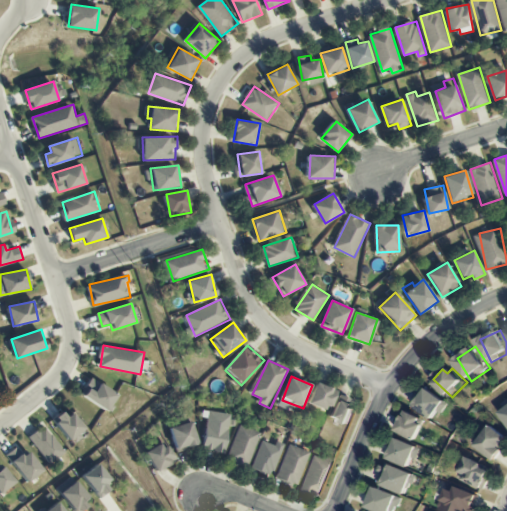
[(108,411),(119,394),(93,377),(82,394),(108,411)]
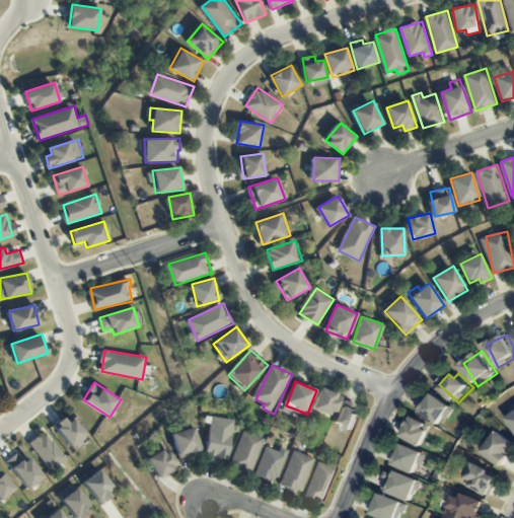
[(338,415),(343,393),(319,388),(314,410),(338,415)]
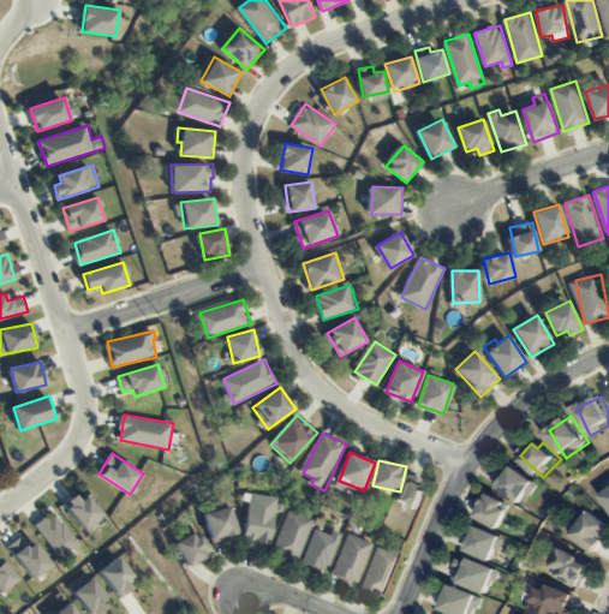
[(541,482),(515,464),(501,487),(525,504),(541,482)]
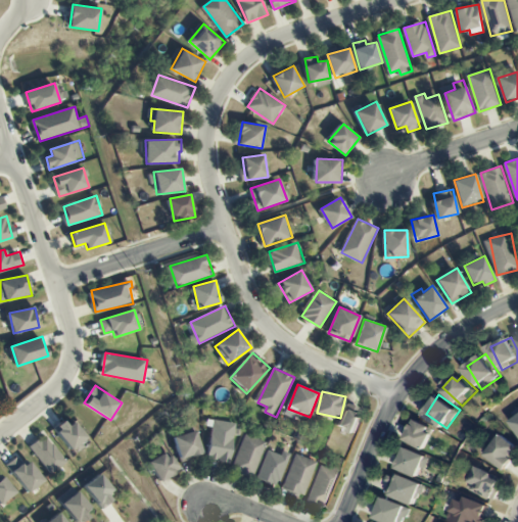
[(358,414),(360,407),(347,404),(341,428),(361,433),(366,416),(358,414)]
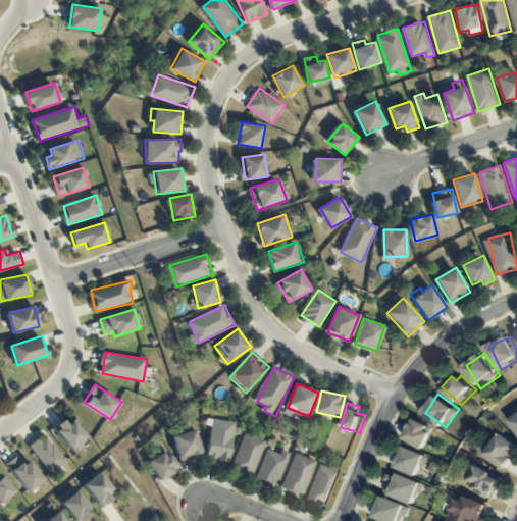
[(87,439),(69,416),(55,427),(72,451),(87,439)]
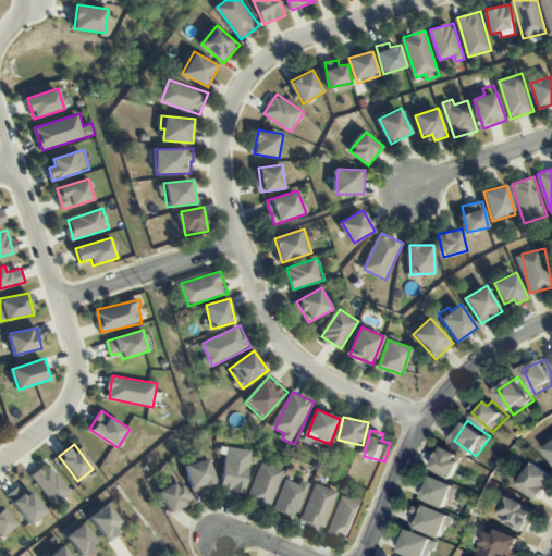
[(467,456),(446,446),(436,469),(456,479),(467,456)]
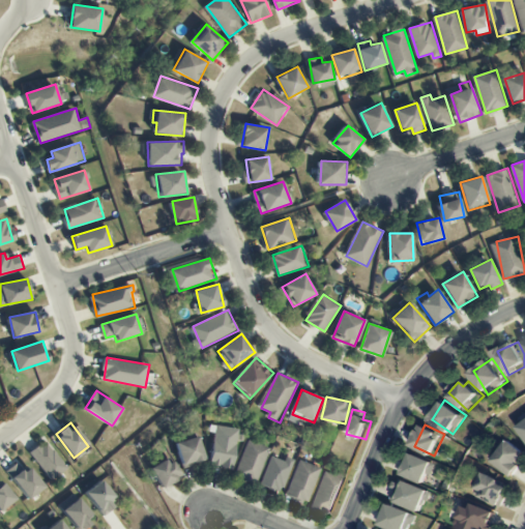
[(213,466),(236,468),(240,428),(217,425),(213,466)]
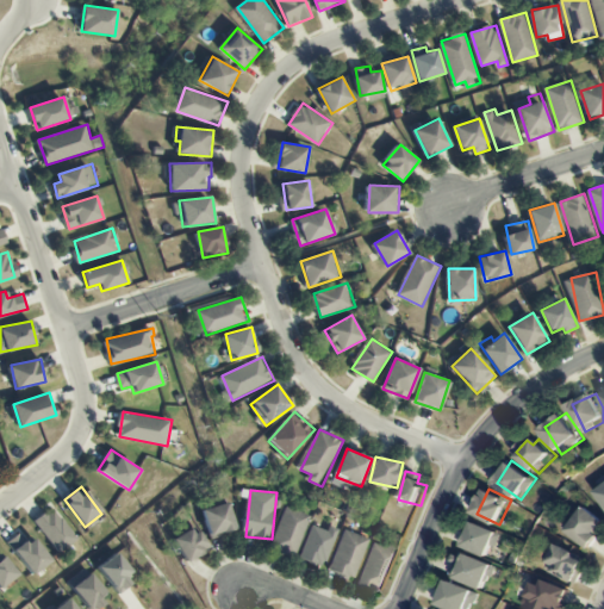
[(212,538),(237,532),(231,503),(205,508),(212,538)]
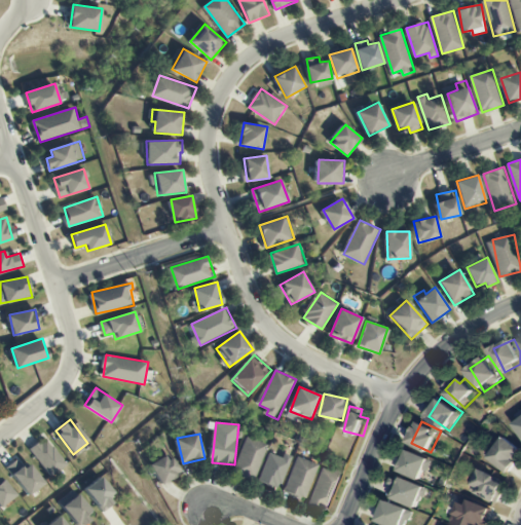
[(256,480),(270,445),(250,436),(235,472),(256,480)]
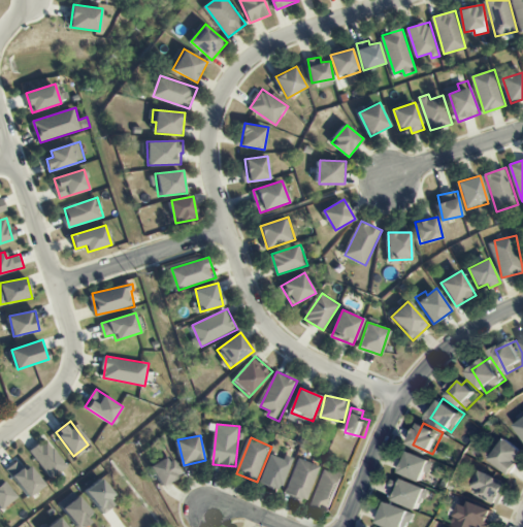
[(515,474),(522,464),(522,461),(520,460),(522,457),(522,446),(510,437),(494,460),(515,474)]
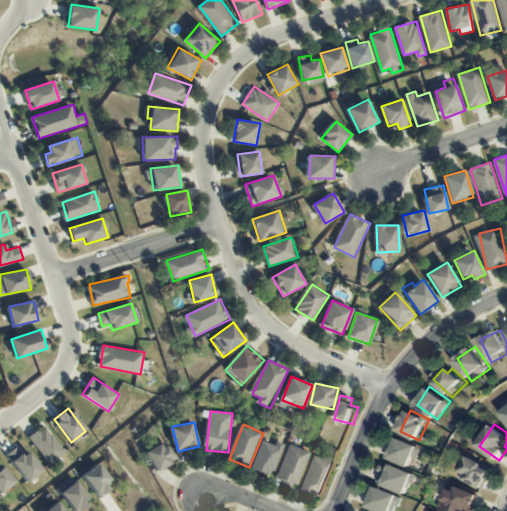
[(67,452),(47,425),(31,437),(51,463),(67,452)]
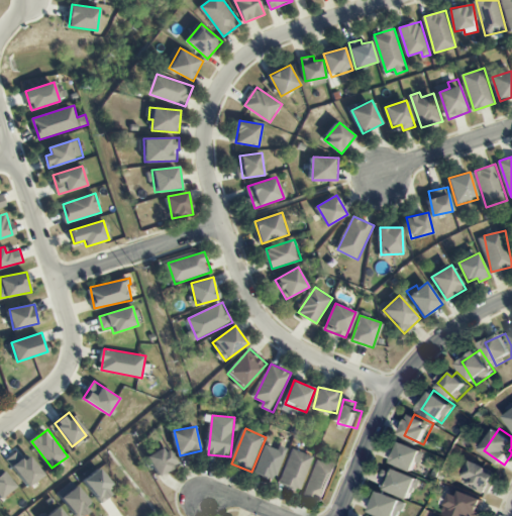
[(394,461),(418,472),(421,462),(425,465),(430,452),(403,441),(394,461)]
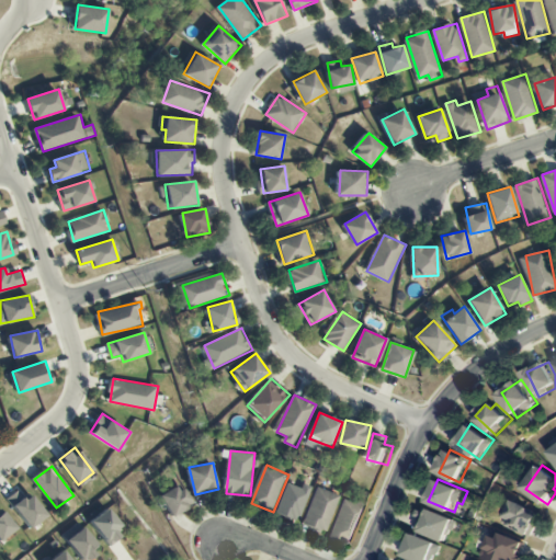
[(305,482),(304,488),(290,482),(279,513),(301,522),(314,486),(305,482)]
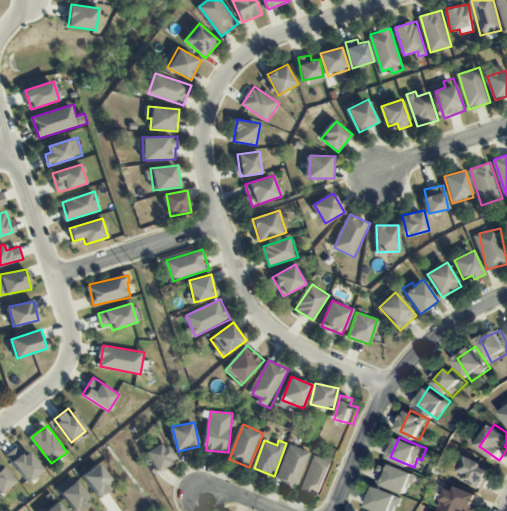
[(148,453),(158,471),(178,461),(168,442),(148,453)]
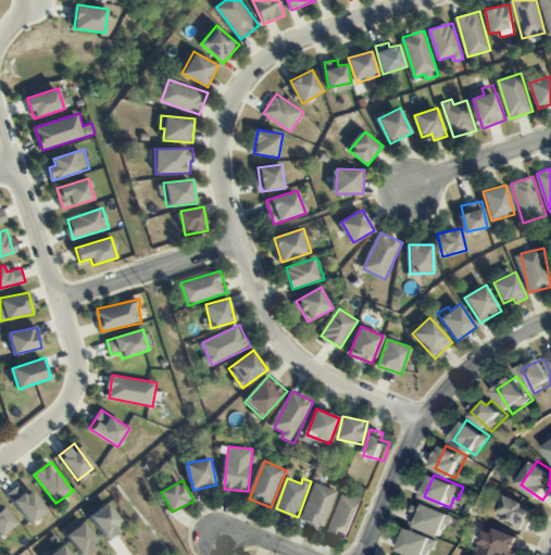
[(338,490),(316,482),(302,519),(325,527),(338,490)]
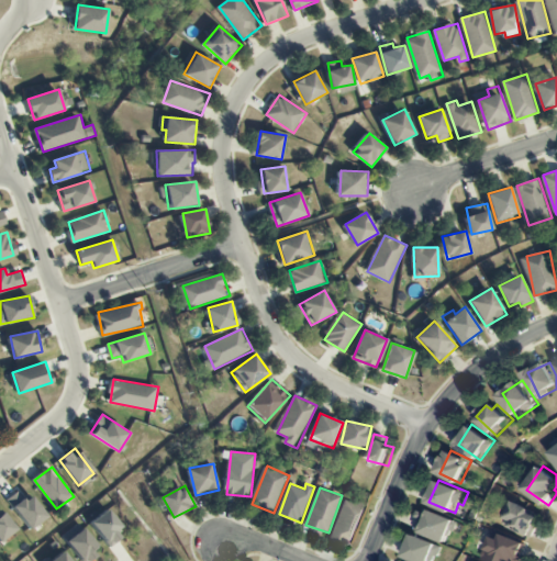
[(48,516),(33,495),(28,501),(20,491),(9,500),(32,529),(48,516)]
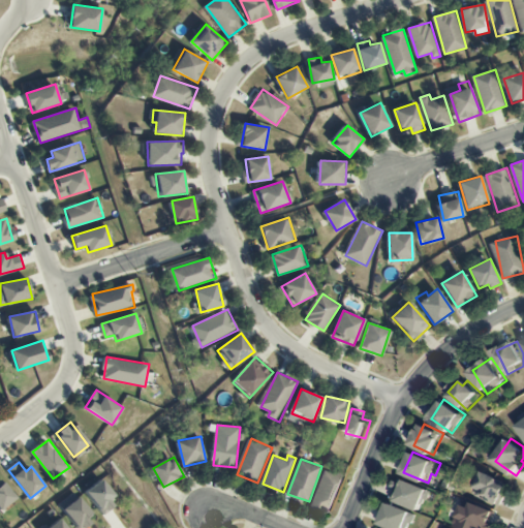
[(312,506),(333,515),(348,474),(338,469),(336,474),(326,470),(312,506)]
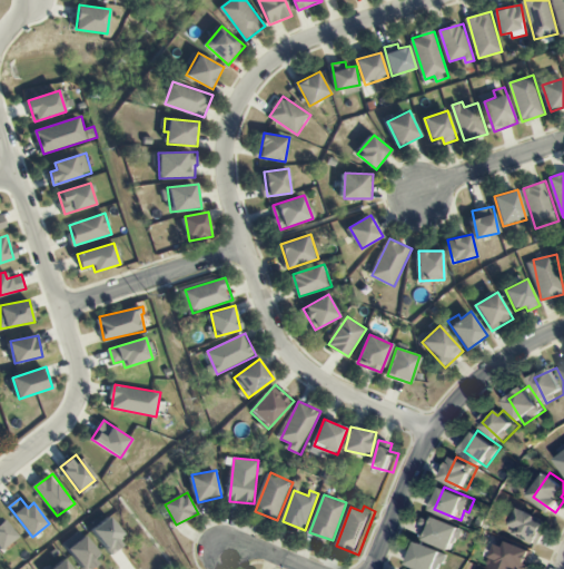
[(541,543),(552,521),(523,508),(513,530),(541,543)]
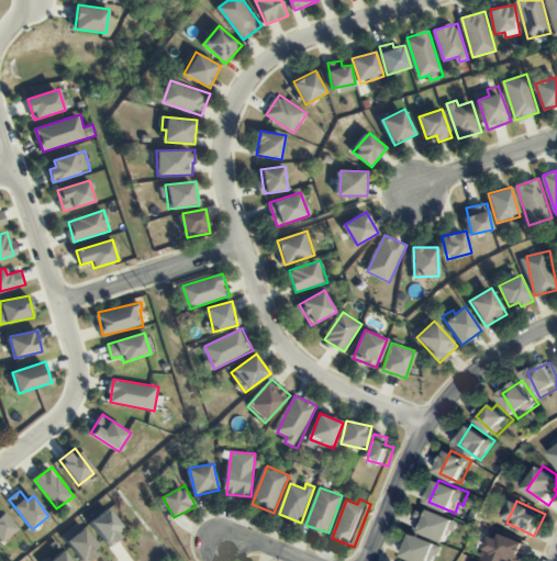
[(461,522),(427,507),(419,529),(453,543),(461,522)]
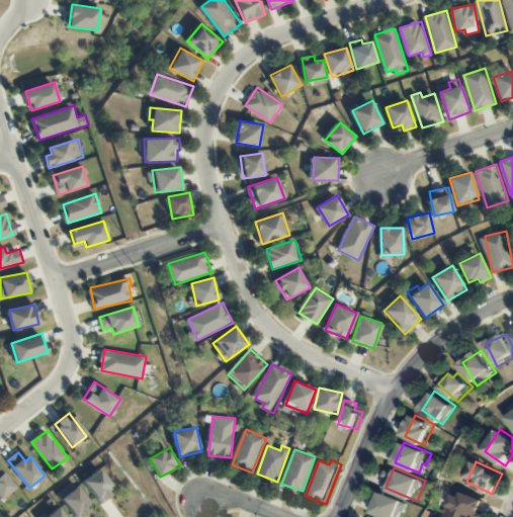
[(107,489),(113,485),(101,468),(85,481),(102,504),(112,496),(107,489)]
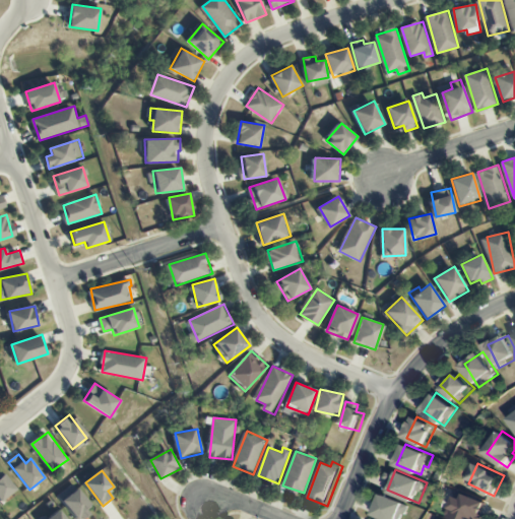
[(0,476),(0,500),(1,502),(17,489),(4,473),(0,476)]
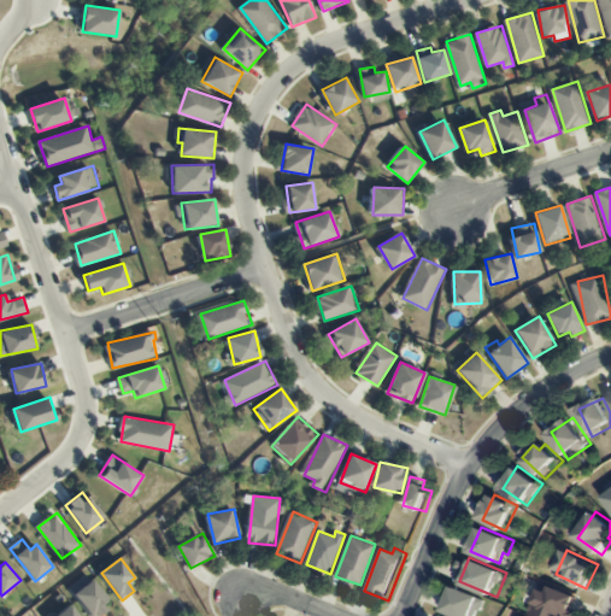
[(99,615),(107,610),(103,603),(109,598),(94,580),(76,594),(92,615),(99,615)]
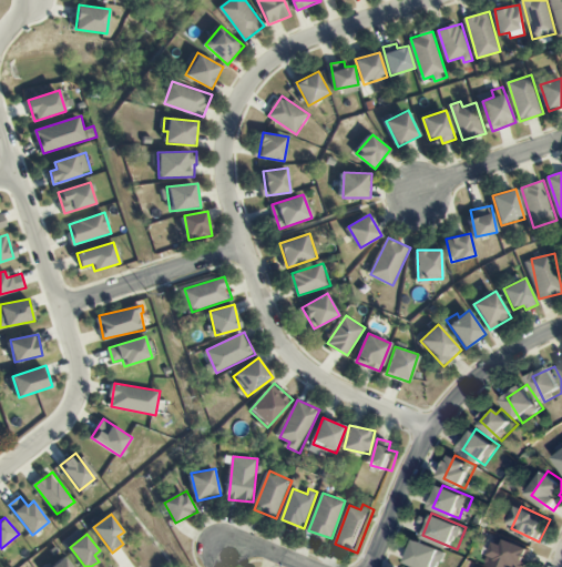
[(528,566),(534,550),(501,537),(490,565),(496,566),(528,566)]
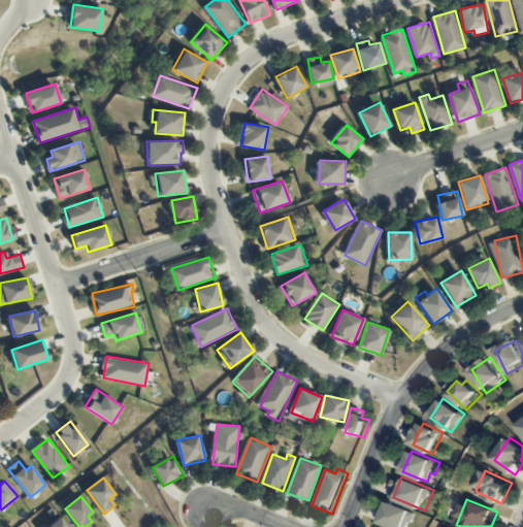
[(382,523),(393,526),(412,526),(418,512),(391,501),(382,523)]
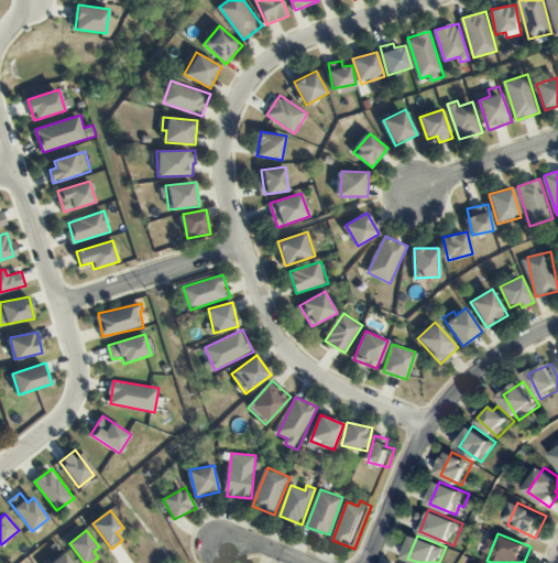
[(73,562),(64,551),(48,562),(73,562)]
